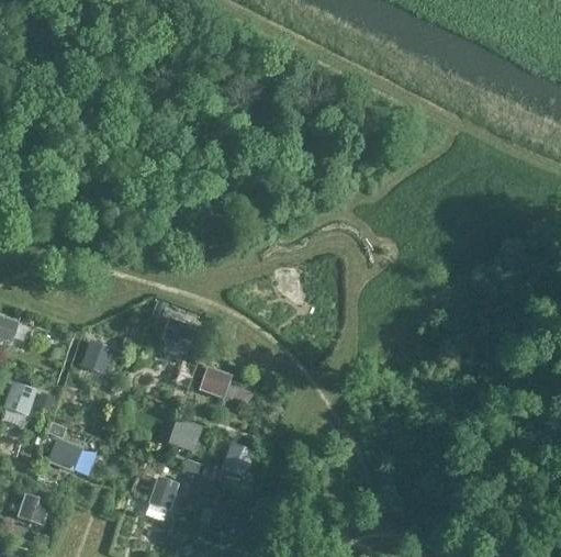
[(157,299),(154,311),(161,314),(167,301),(157,299)]
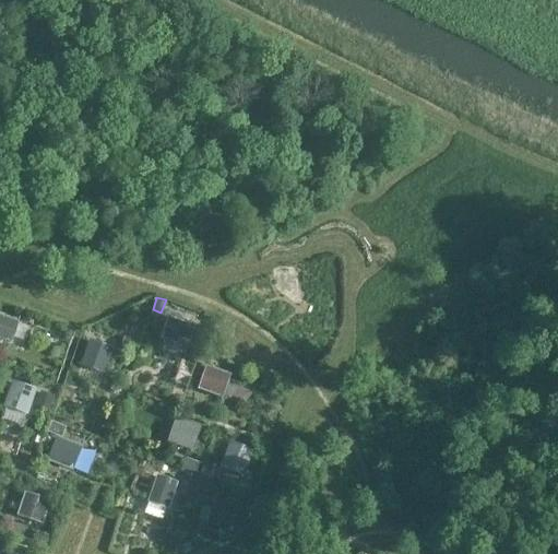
[(0,336),(12,340),(20,318),(0,310),(0,336)]
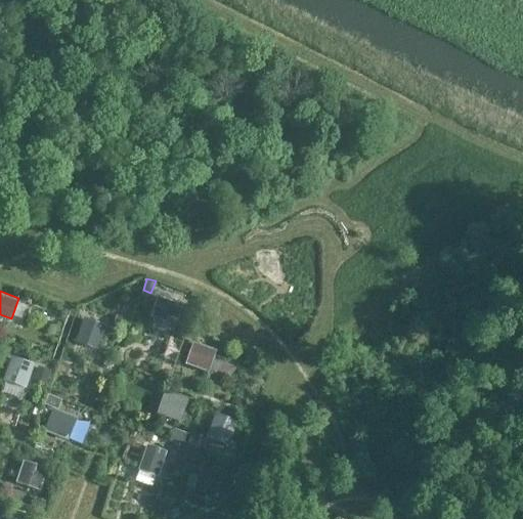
[(183,301),(159,292),(150,313),(168,319),(170,315),(177,318),(183,301)]
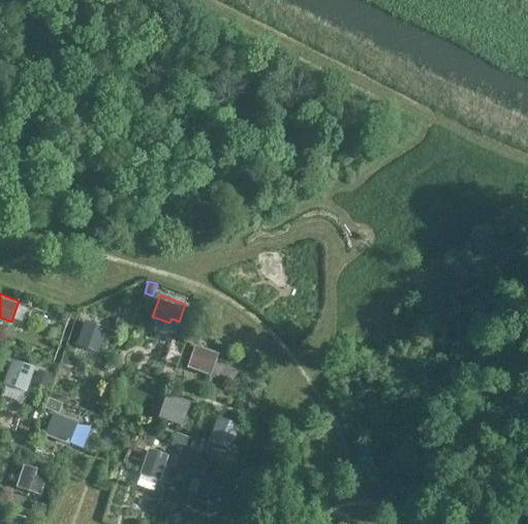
[(124,301),(120,313),(129,315),(133,304),(124,301)]
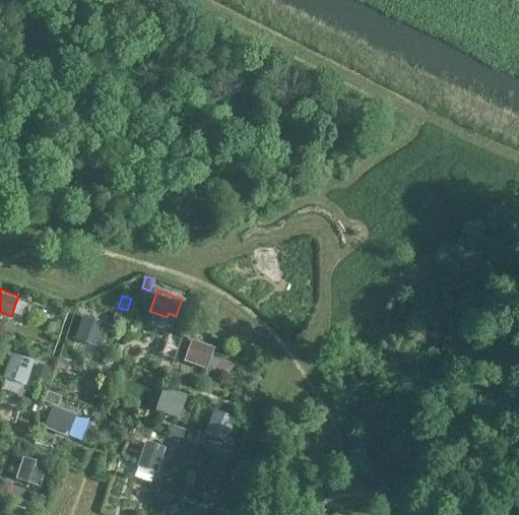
[(98,343),(106,320),(84,313),(76,335),(98,343)]
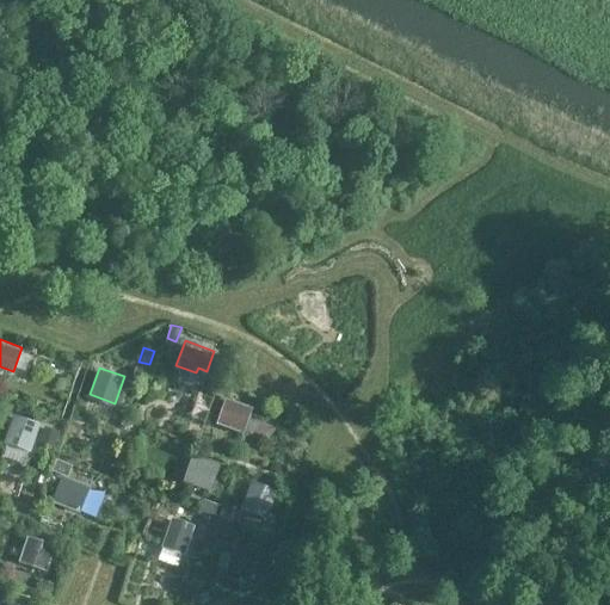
[(136,369),(134,377),(143,380),(146,371),(136,369)]
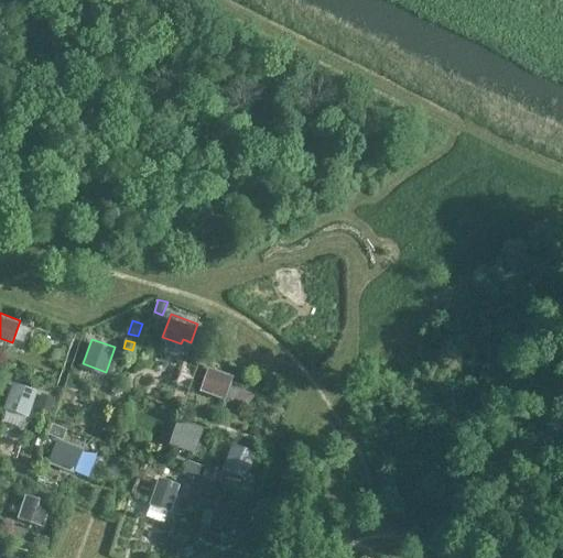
[(199,390),(225,398),(234,374),(208,364),(199,390)]
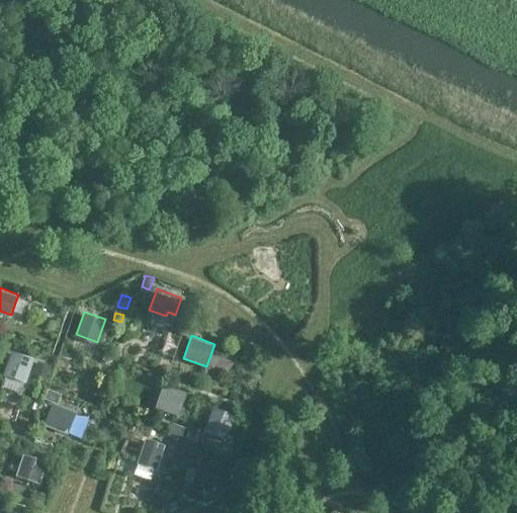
[(26,381),(34,357),(12,349),(4,373),(26,381)]
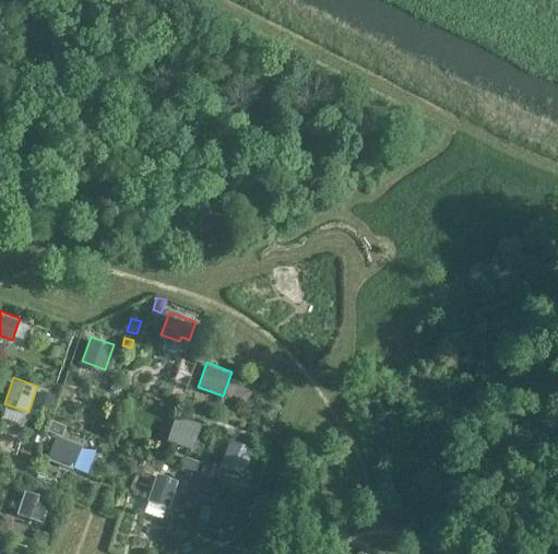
[(57,392),(47,389),(43,401),(52,404),(57,392)]
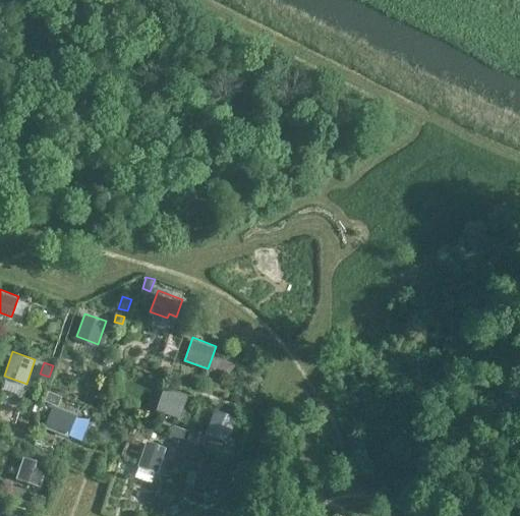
[(181,417),(188,395),(164,387),(157,409),(181,417)]
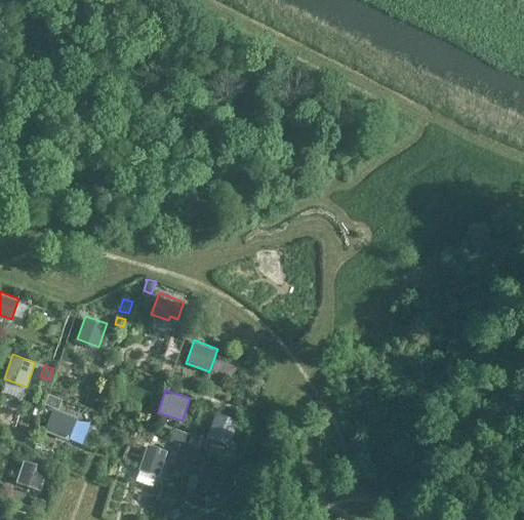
[(47,392),(44,401),(57,406),(61,398),(47,392)]
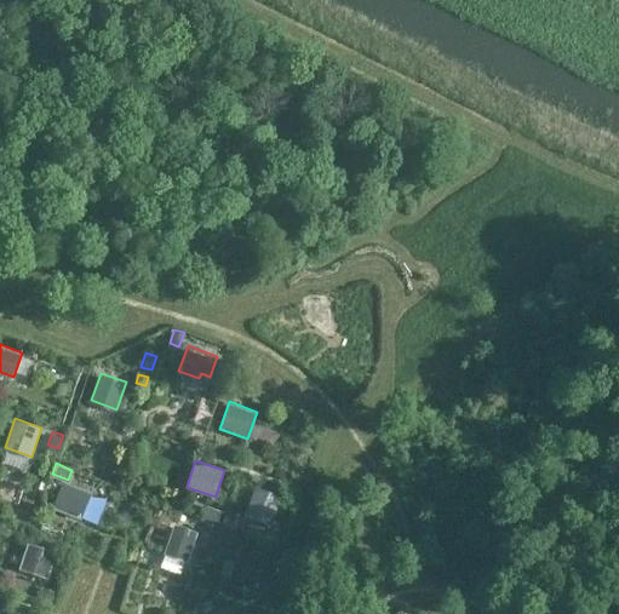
[(81,518),(92,491),(64,480),(52,506),(81,518)]
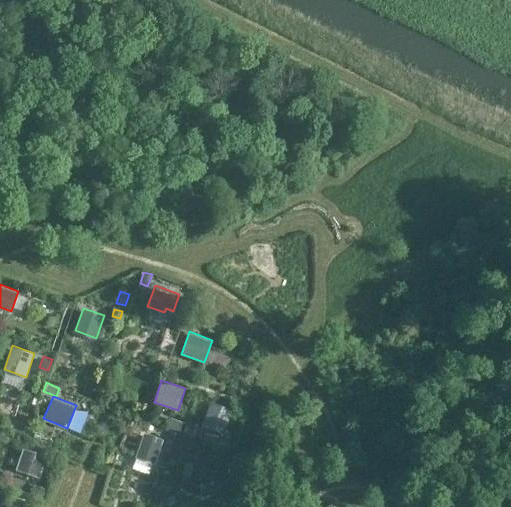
[(201,425),(223,434),(233,409),(211,400),(201,425)]
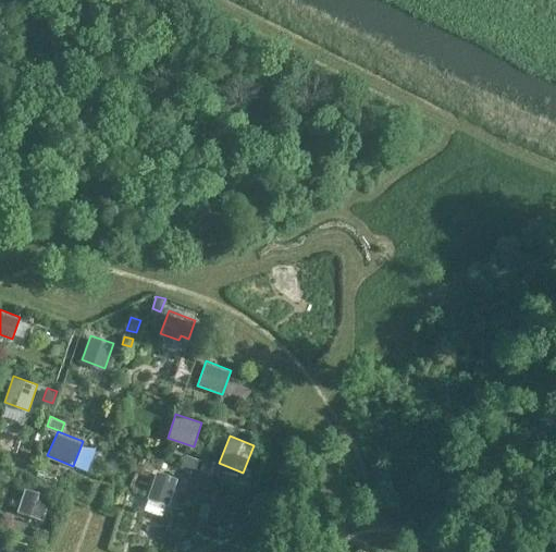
[(186,453),(183,462),(196,466),(199,457),(186,453)]
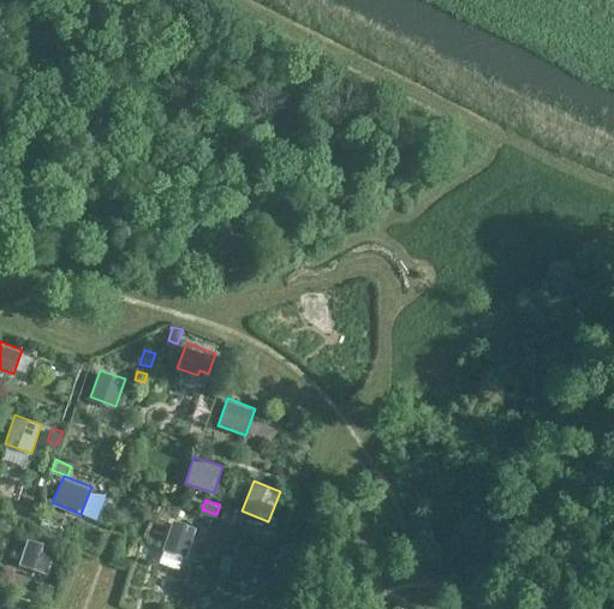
[(227,503),(222,514),(231,519),(236,507),(227,503)]
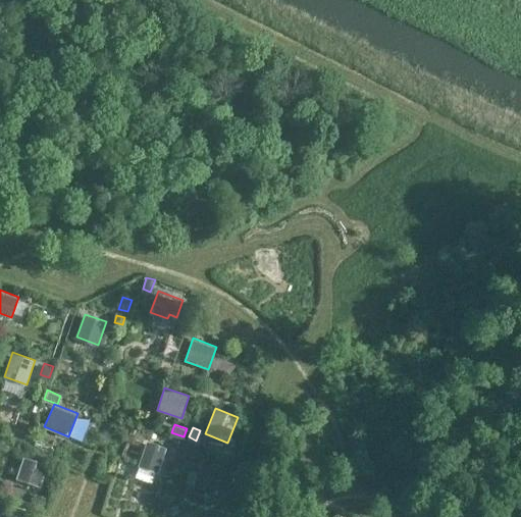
[(174,437),(170,450),(179,452),(183,441),(174,437)]
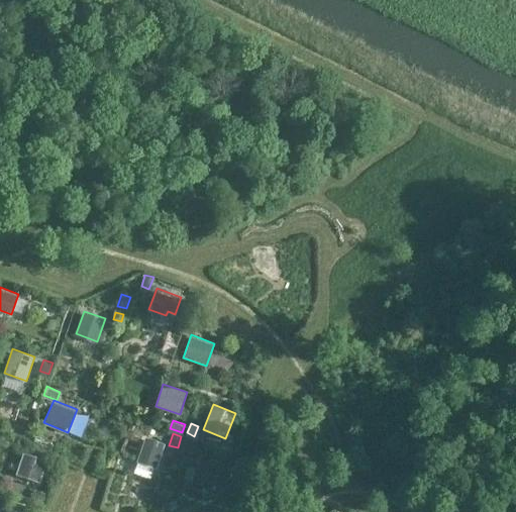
[(157,468),(166,443),(145,436),(136,461),(157,468)]
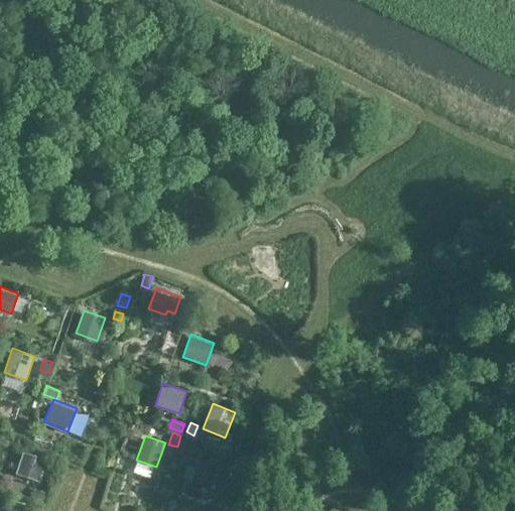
[(40,481),(47,459),(23,451),(16,473),(40,481)]
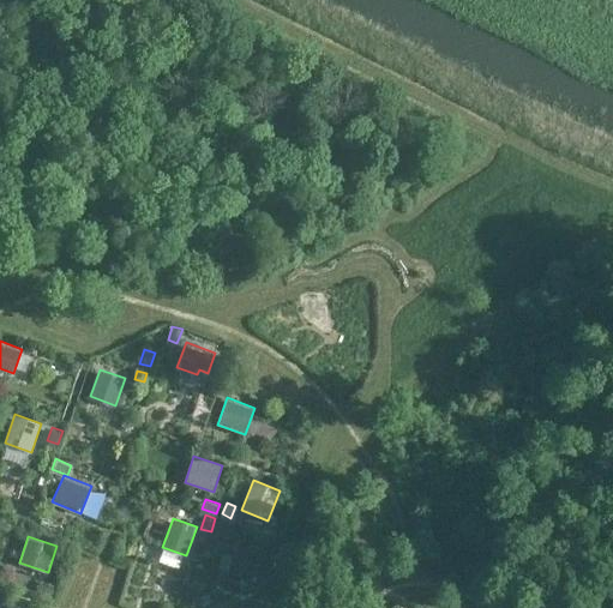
[(42,581),(38,591),(53,596),(56,585),(42,581)]
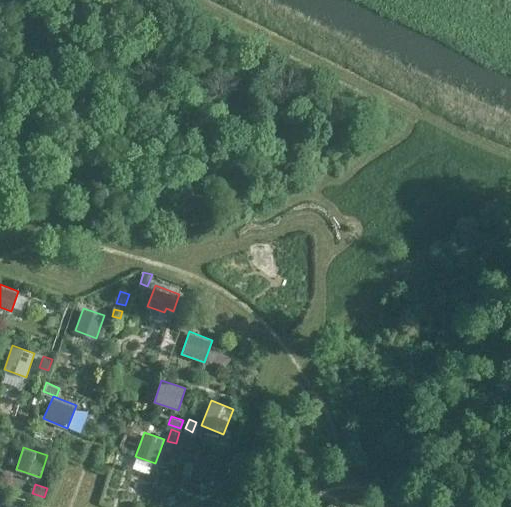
All buildings are outlined.
